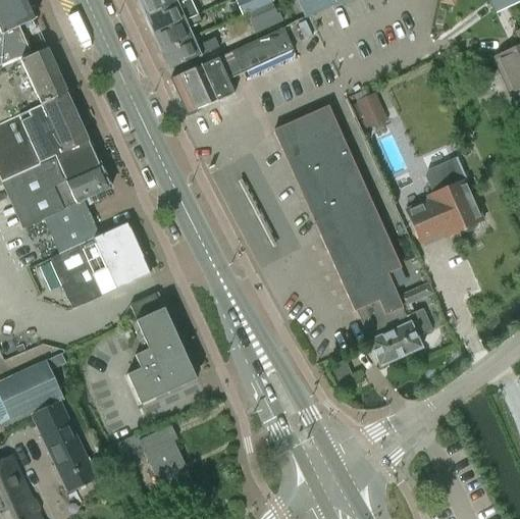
[(0,0),(0,67),(34,52),(20,23),(36,17),(28,0),(0,0)]
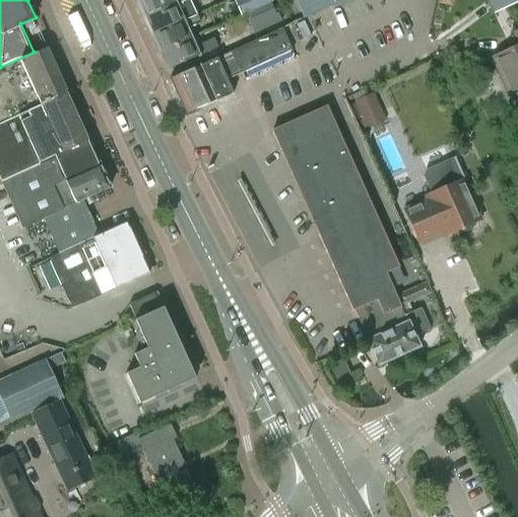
[(141,0),(143,4),(142,7),(145,15),(180,0),(141,0)]
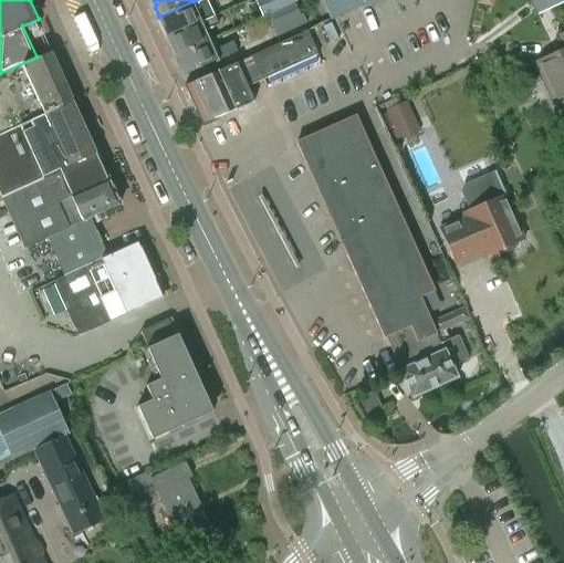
[(169,34),(216,13),(209,0),(196,0),(158,17),(163,27),(166,27),(169,34)]
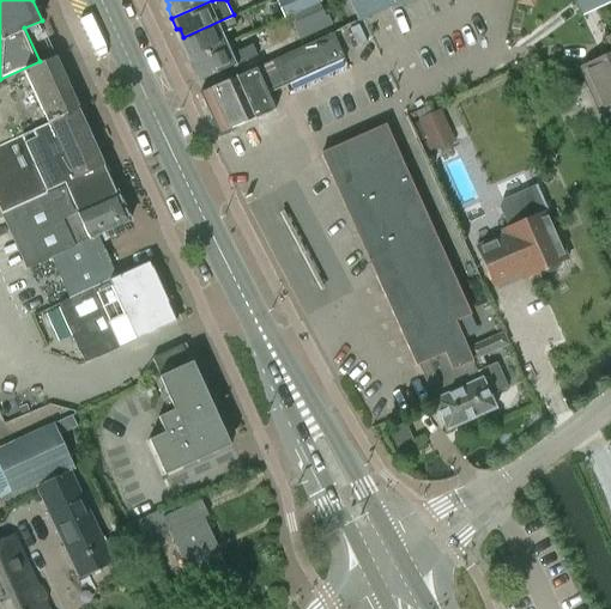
[(280,0),(286,12),(315,0),(280,0)]
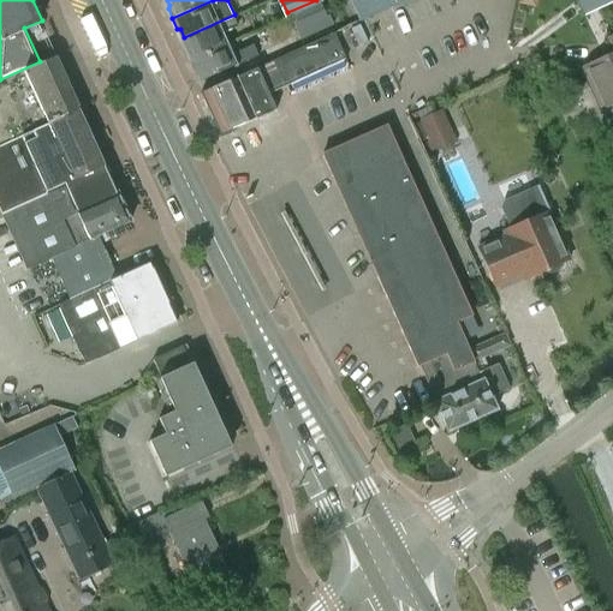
[(353,0),(363,18),(403,0),(353,0)]
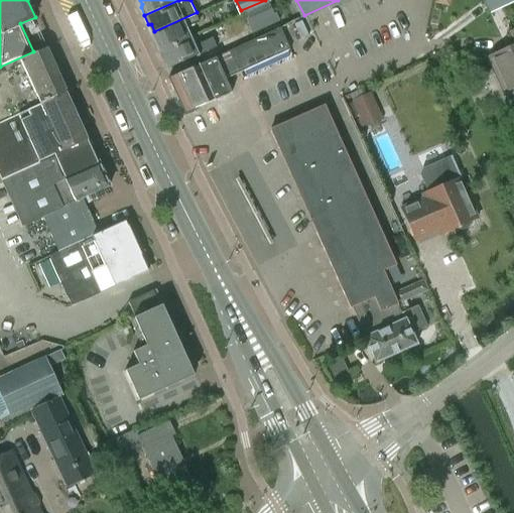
[(270,1),(248,11),(253,24),(276,13),(270,1)]
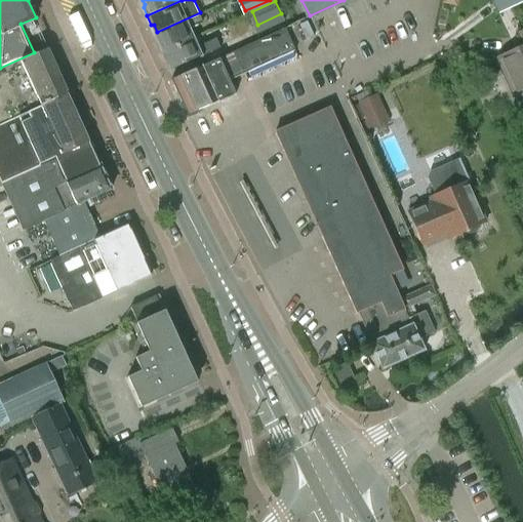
[(203,21),(200,12),(157,32),(160,38),(159,42),(163,50),(195,36),(191,26),(203,21)]
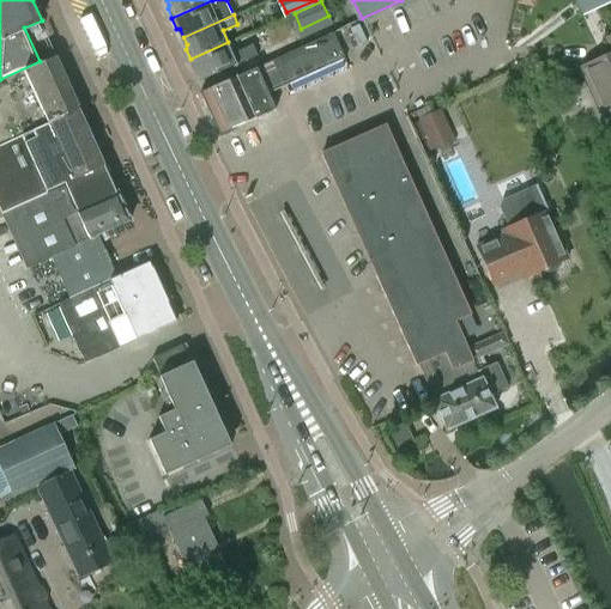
[(258,65),(270,91),(291,81),(346,56),(334,30),(258,65)]
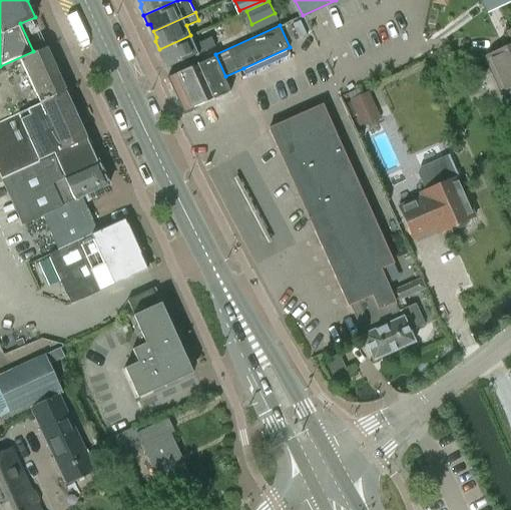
[(510,29),(509,30),(510,33),(510,43),(488,55),(506,95),(510,92),(510,29)]
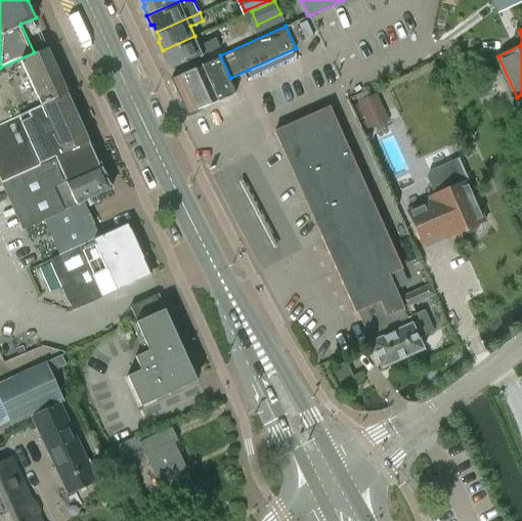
[(199,44),(194,36),(163,50),(167,61),(170,60),(173,67),(220,45),(217,36),(199,44)]
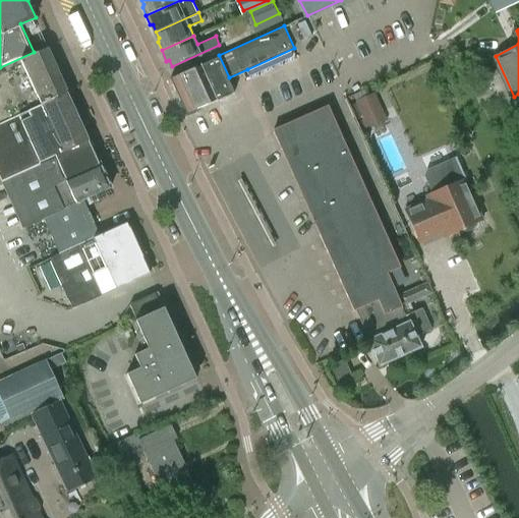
[(0,121),(30,109),(29,107),(68,89),(49,46),(34,52),(0,67),(0,121)]
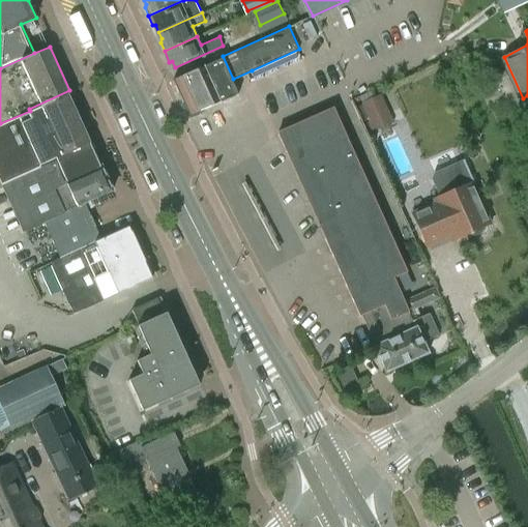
[(233,79),(223,56),(174,78),(177,84),(179,83),(182,89),(180,90),(182,94),(184,93),(192,111),(189,112),(192,116),(195,115),(195,114),(201,110),(202,112),(205,110),(204,108),(221,100),(221,101),(240,92),(233,79)]
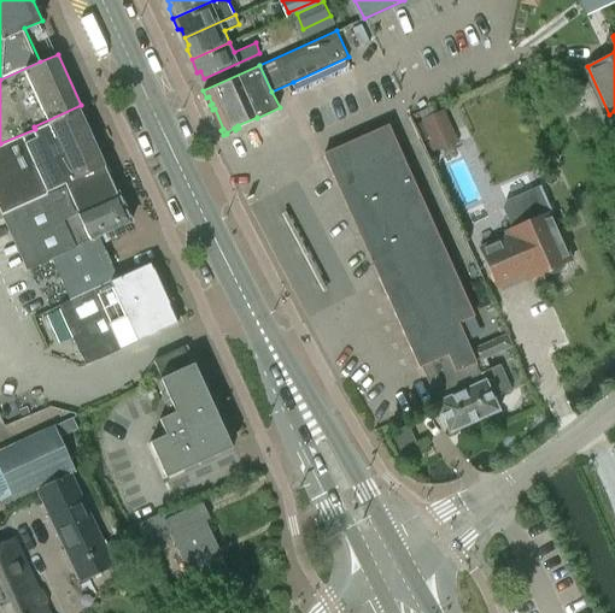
[(51,122),(35,129),(0,143),(0,207),(3,212),(66,183),(107,165),(81,107),(51,121),(51,122)]
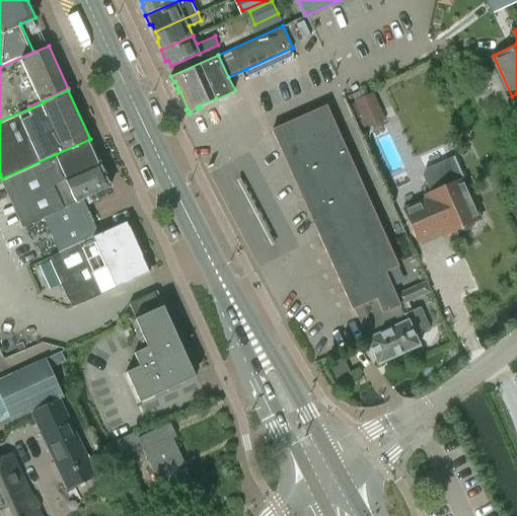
[(355,98),(367,126),(386,118),(373,90),(355,98)]
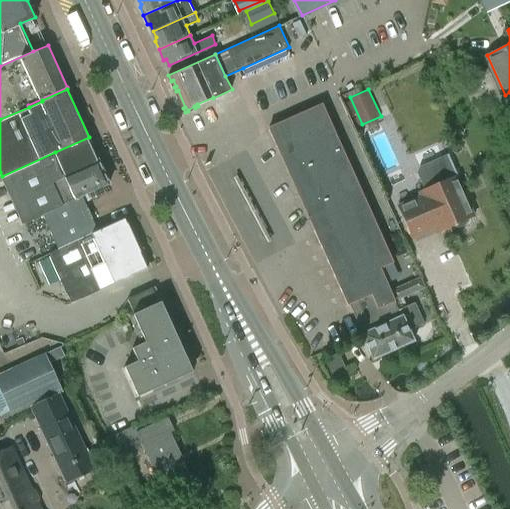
[(341,283),(381,266),(394,260),(323,102),(270,126),(341,283)]
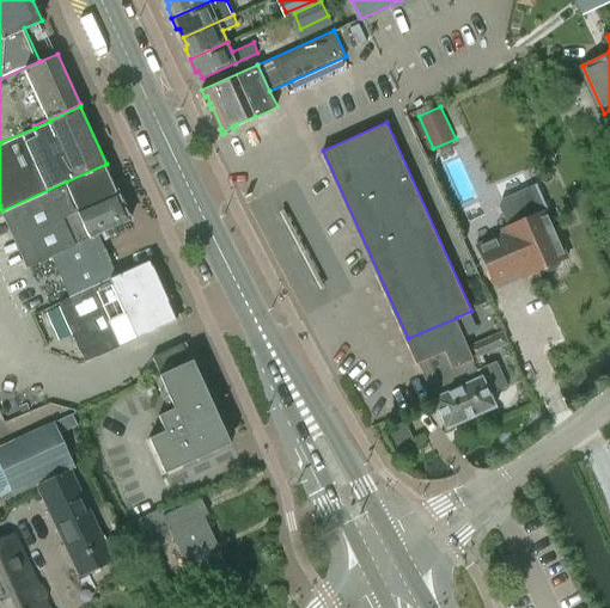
[(78,207),(119,189),(107,164),(66,182),(78,207)]
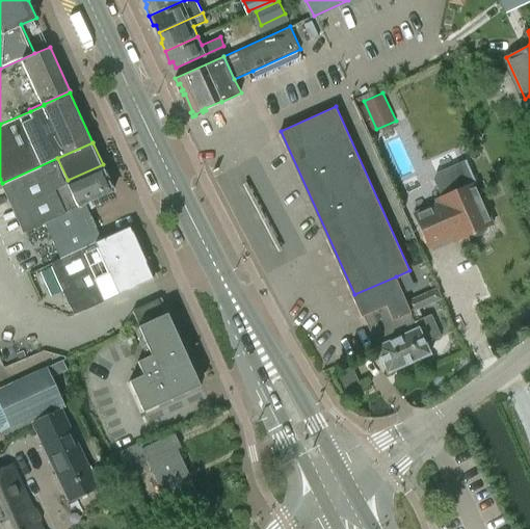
[(79,205),(68,180),(57,158),(2,183),(24,232),(46,221),(46,220),(79,205)]
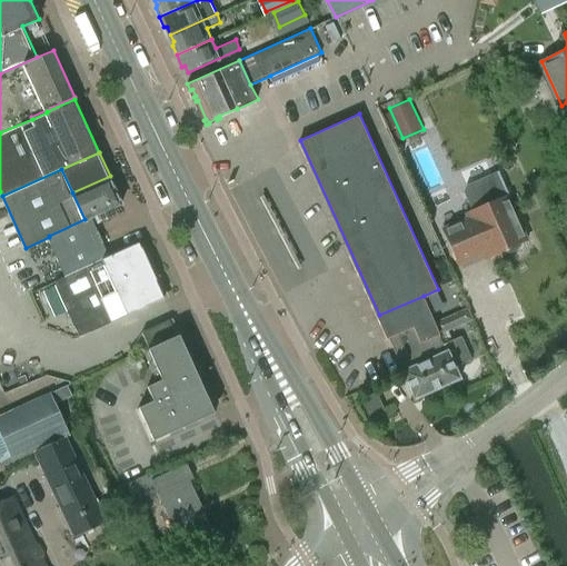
[(468,216),(444,226),(458,259),(483,249),(486,257),(504,249),(508,250),(513,250),(517,248),(520,245),(523,240),(528,238),(498,169),(467,184),(465,190),(474,209),(467,212),(468,216)]
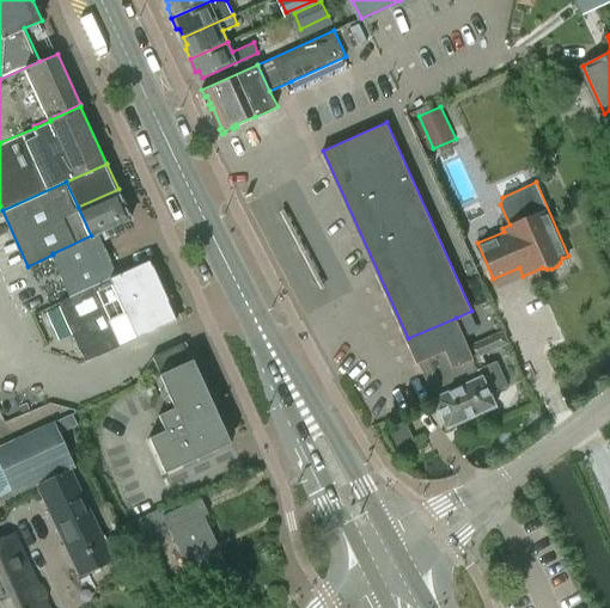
[(91,235),(95,234),(130,217),(130,219),(132,219),(119,189),(78,207),(91,235)]
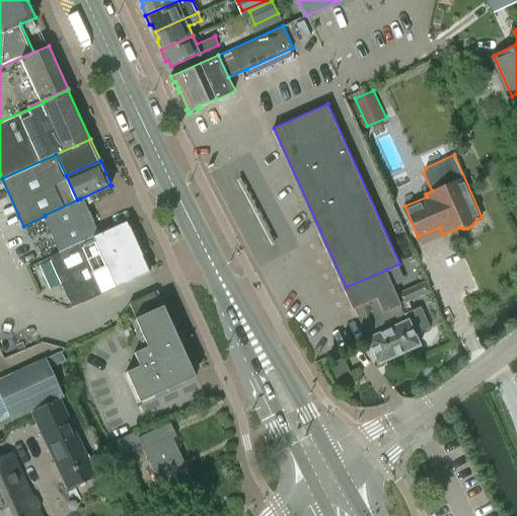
[(80,199),(77,200),(45,215),(45,216),(60,250),(95,234),(80,199)]
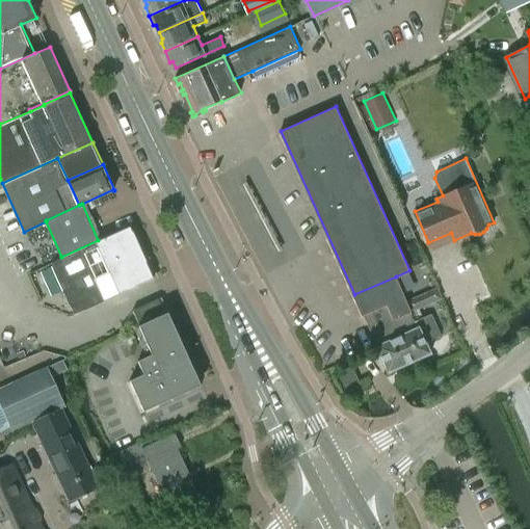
[(131,226),(98,240),(61,257),(52,261),(56,269),(58,274),(64,289),(65,289),(67,292),(75,312),(101,300),(108,297),(154,276),(147,260),(146,260),(141,250),(142,250),(131,226)]
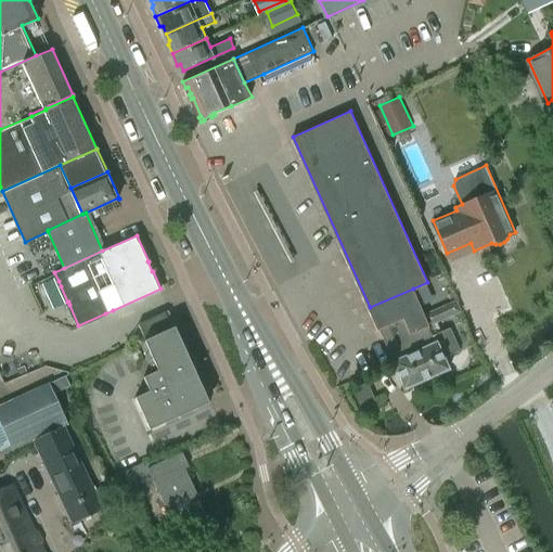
[(424,313),(413,289),(370,307),(378,328),(381,328),(394,358),(393,359),(394,360),(439,341),(436,334),(434,335),(424,313)]
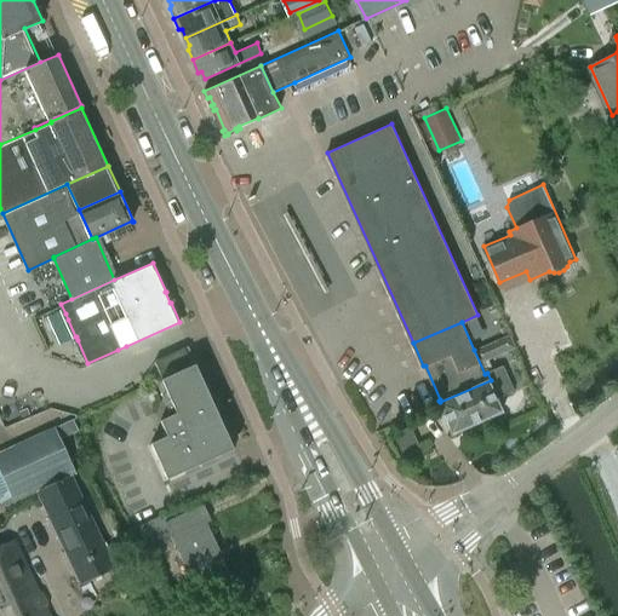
[(510,334),(474,350),(485,374),(487,373),(491,380),(440,402),(452,432),(503,409),(497,397),(514,390),(503,364),(493,368),(488,357),(515,345),(510,334)]
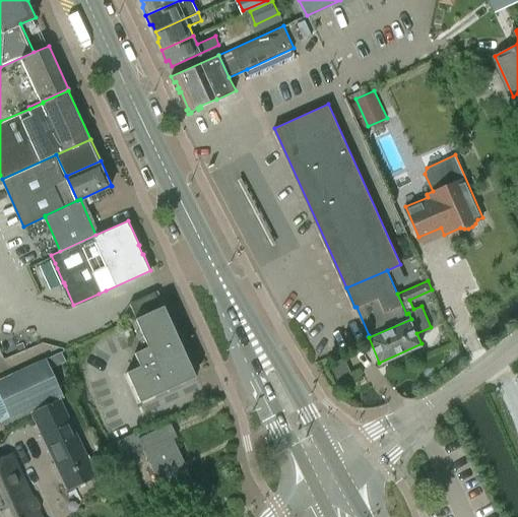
[(131,302),(138,317),(166,304),(158,288),(131,302)]
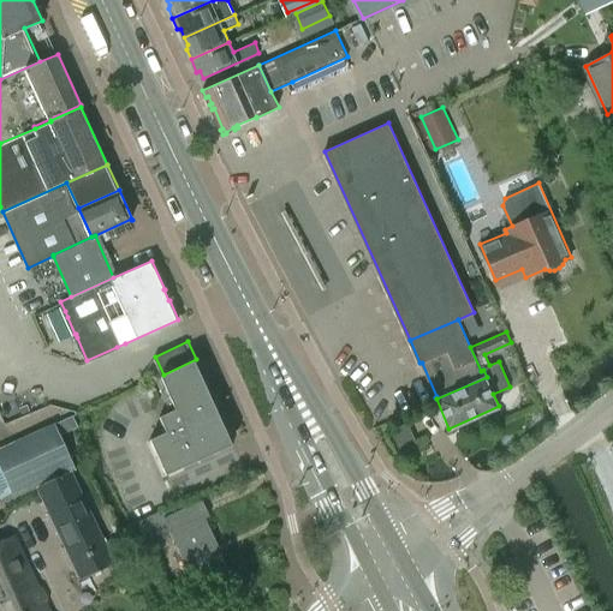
[(196,359),(164,375),(159,377),(160,377),(161,377),(168,391),(166,393),(167,394),(168,393),(176,407),(159,415),(166,432),(149,439),(150,441),(152,441),(158,455),(156,456),(158,457),(159,456),(166,472),(165,472),(165,473),(233,442),(233,441),(232,442),(225,426),(226,426),(226,424),(224,425),(218,411),(219,409),(219,408),(214,411),(207,396),(212,394),(196,359)]
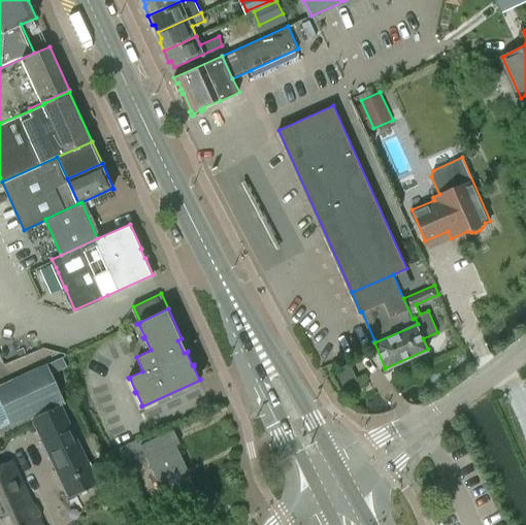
[(63,355),(44,364),(50,373),(68,365),(63,355)]
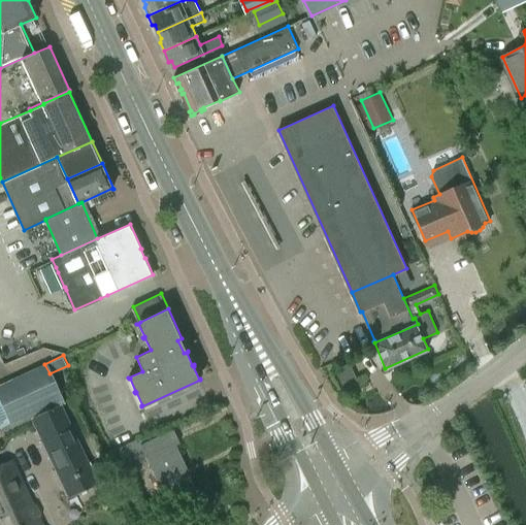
[(0,432),(30,419),(67,498),(97,484),(96,482),(111,474),(104,460),(89,467),(60,404),(63,402),(50,373),(44,364),(0,385),(0,432)]
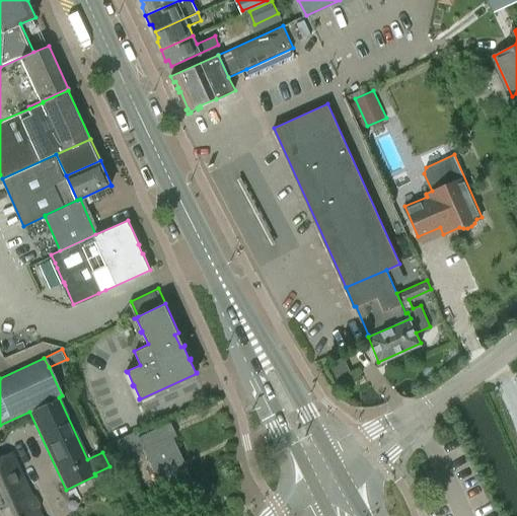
[(126,457),(145,448),(163,486),(160,487),(167,502),(182,495),(179,488),(194,482),(172,435),(176,433),(176,432),(175,433),(171,423),(171,422),(141,436),(137,430),(118,439),(126,457)]
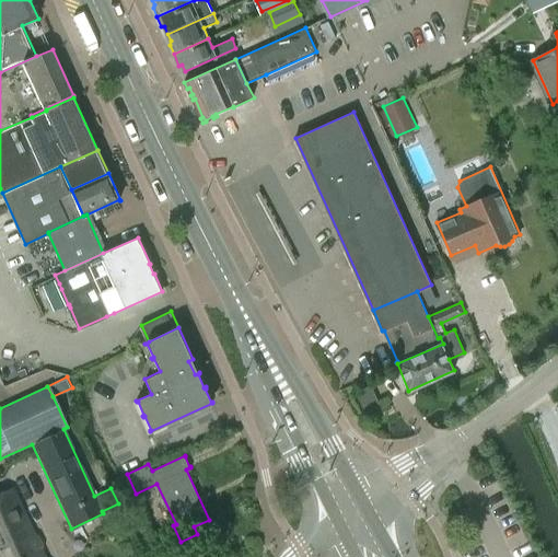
[(47,556),(14,487),(0,492),(0,556),(47,556)]
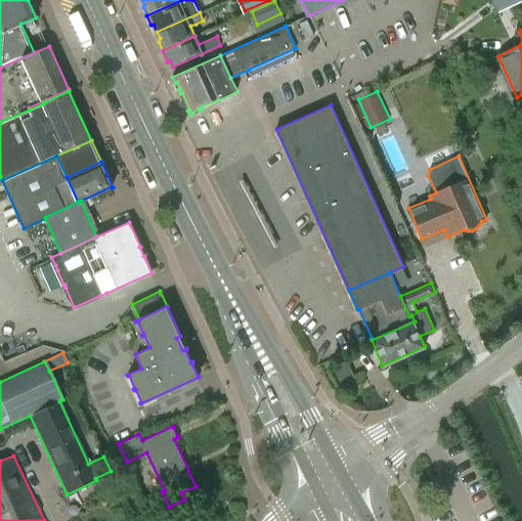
All buildings are outlined.
